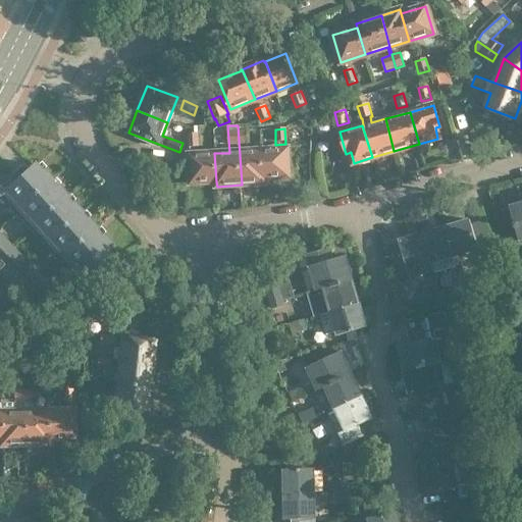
[(238,129),(239,144),(248,144),(247,129),(238,129)]
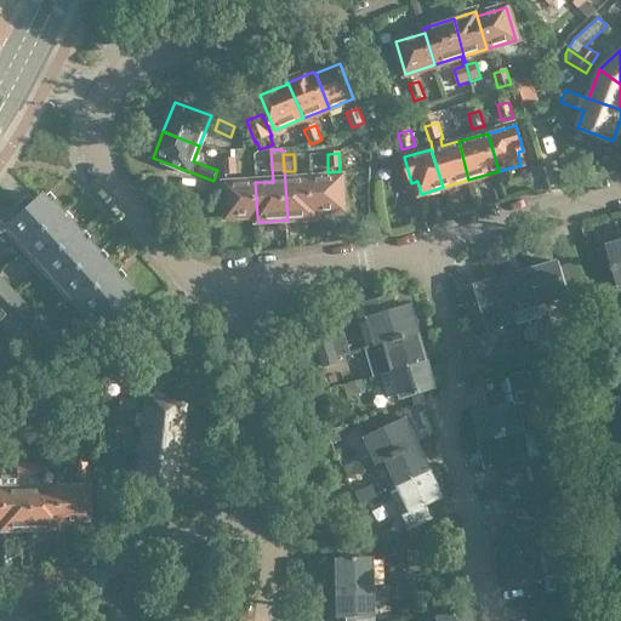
[(237,175),(235,159),(223,159),(223,176),(237,175)]
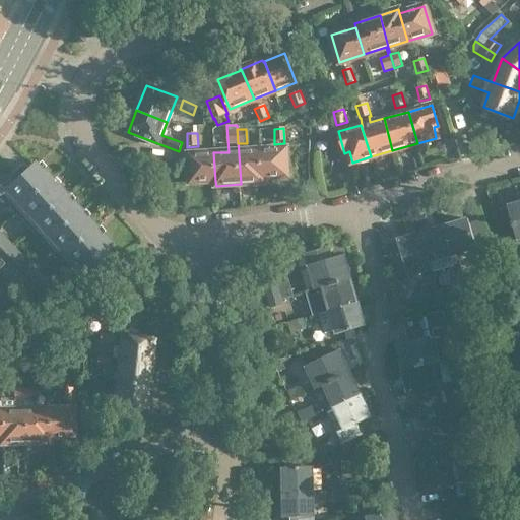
[(262,149),(265,178),(287,176),(285,148),(262,149)]
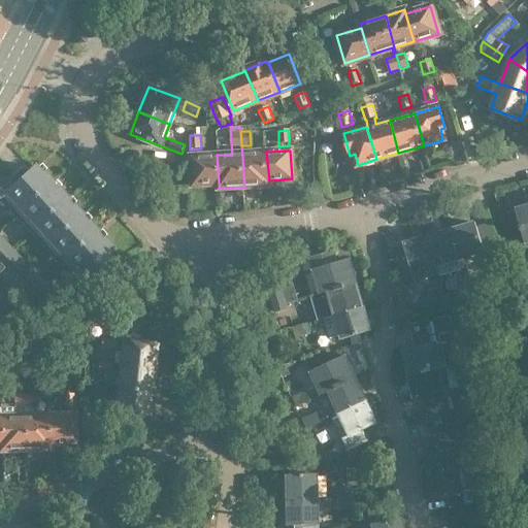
[(269,180),(266,152),(242,154),(244,187),(266,186),(266,180),(269,180)]
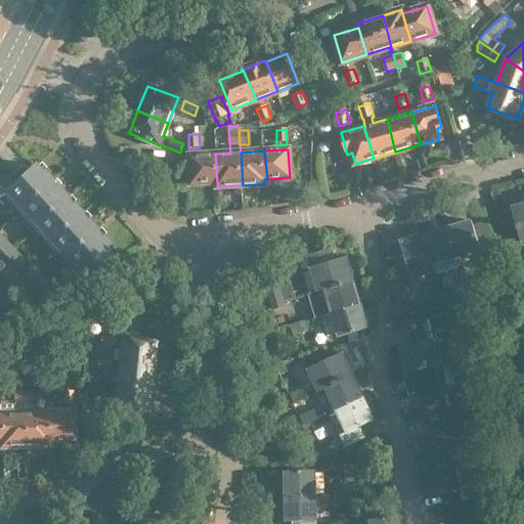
[(190,156),(192,183),(217,182),(215,154),(190,156)]
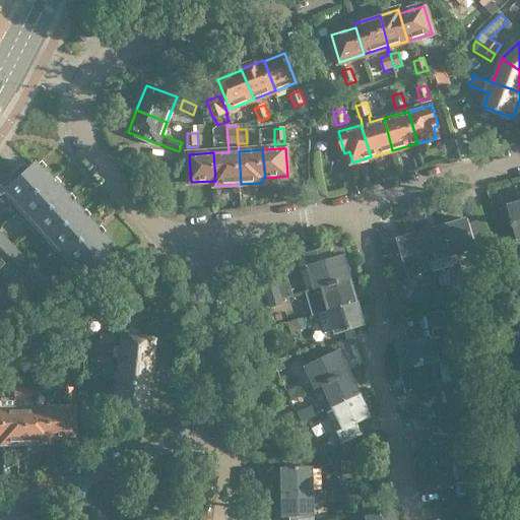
[(0,184),(0,198),(14,214),(51,180),(42,170),(40,172),(36,173),(33,169),(35,167),(34,165),(24,173),(19,168),(0,184)]
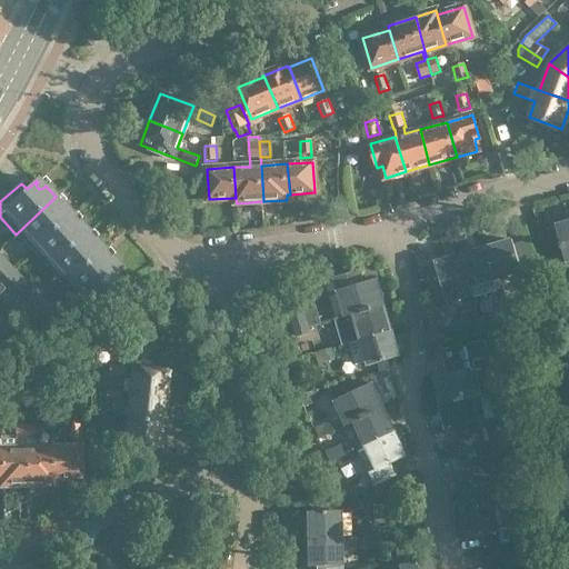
[(71,215),(56,197),(16,235),(31,252),(71,215)]
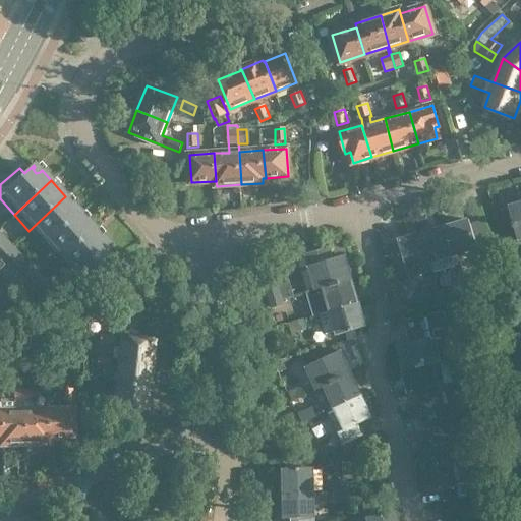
[(80,213),(65,196),(29,231),(43,246),(80,213)]
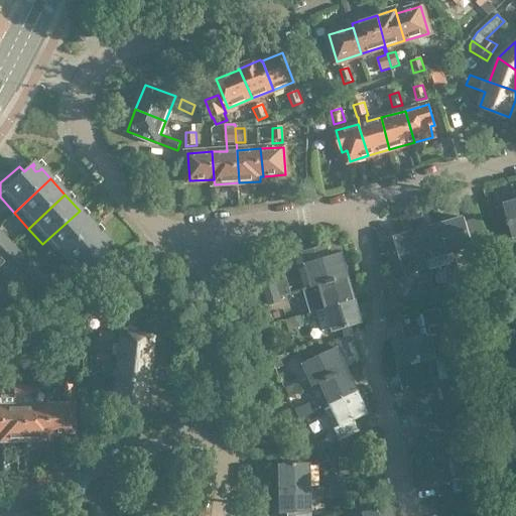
[(515,237),(515,201),(505,205),(514,238),(515,237)]
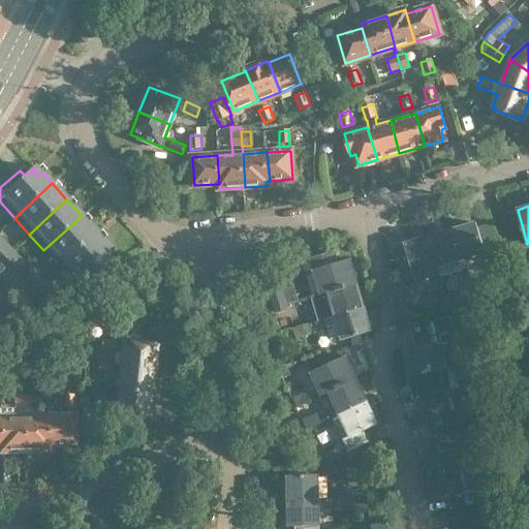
[(96,232),(82,216),(43,250),(59,267),(96,232)]
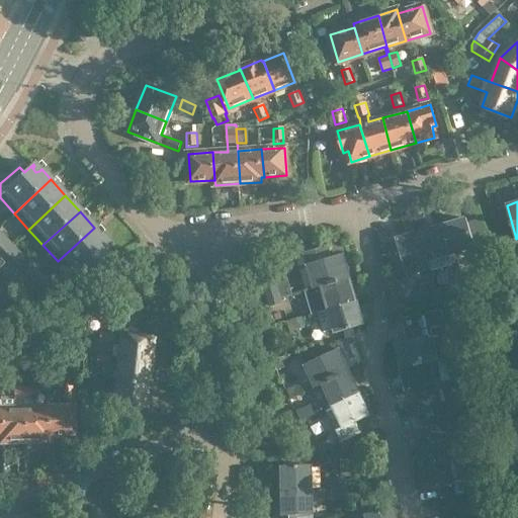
[(442,225),(451,253),(475,246),(466,218),(442,225)]
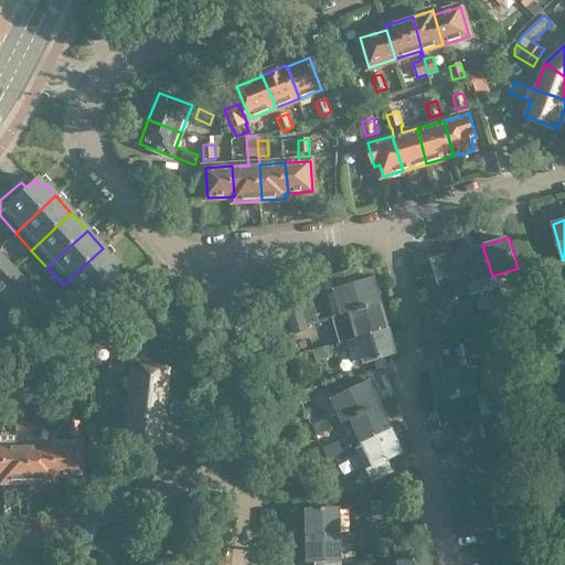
[(457,253),(467,284),(492,276),(482,245),(457,253)]
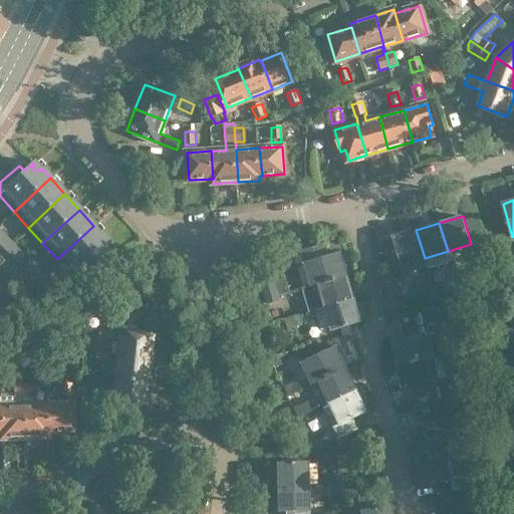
[(109,243),(93,226),(57,259),(73,276),(89,261),(96,255),(103,248),(109,243)]
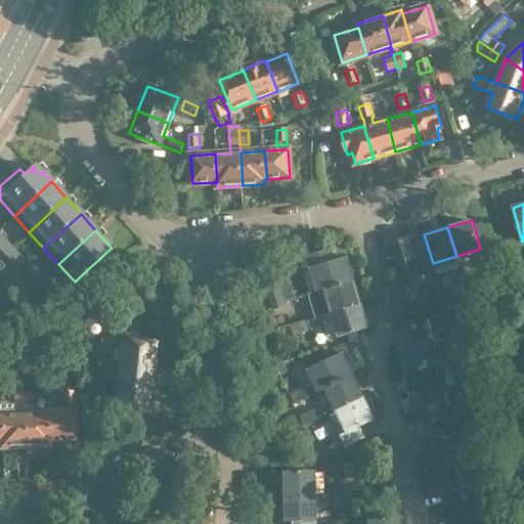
[(435,271),(433,263),(424,234),(400,242),(411,278),(435,271)]
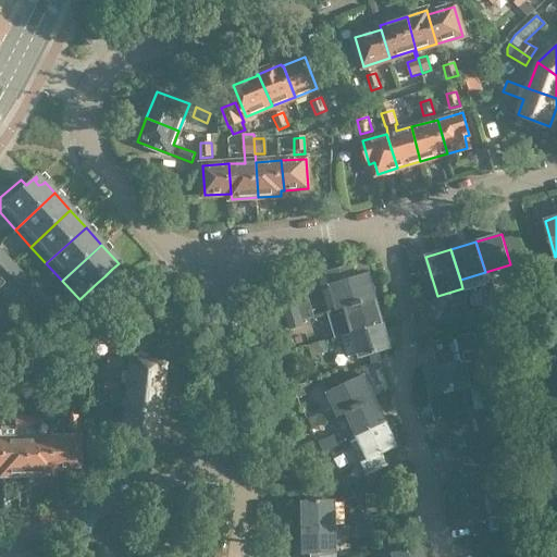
[(9,261),(3,255),(0,257),(0,267),(1,268),(9,261)]
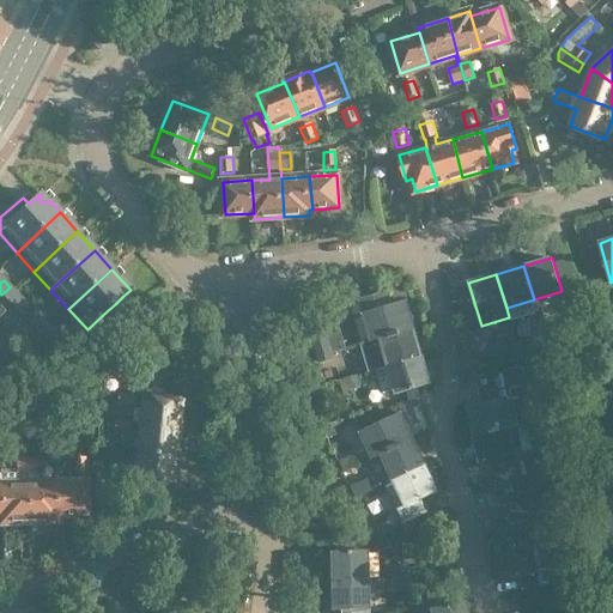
[(16,293),(10,287),(1,295),(7,302),(16,293)]
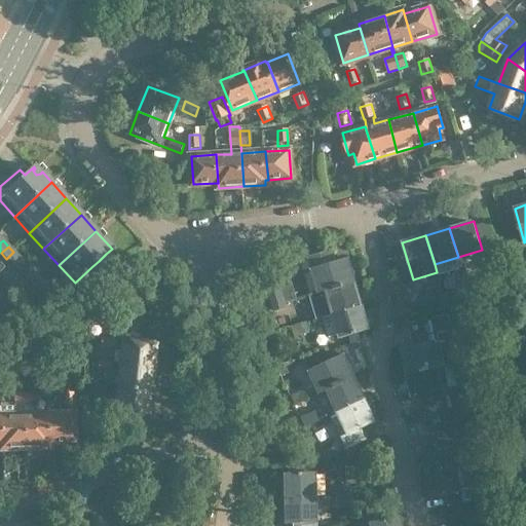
[(327,291),(357,282),(349,258),(337,261),(333,250),(307,257),(318,293),(327,291)]
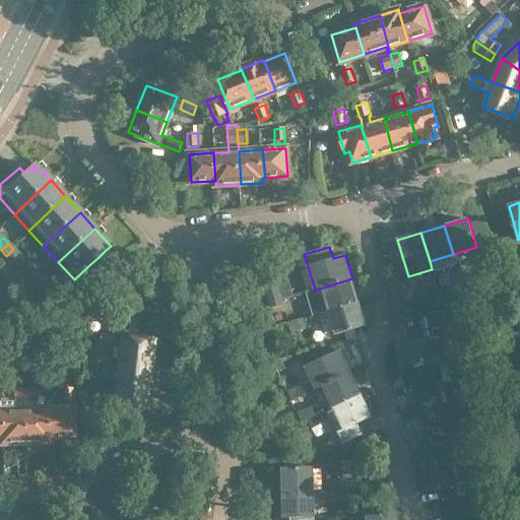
[(19,255),(13,249),(6,256),(11,262),(19,255)]
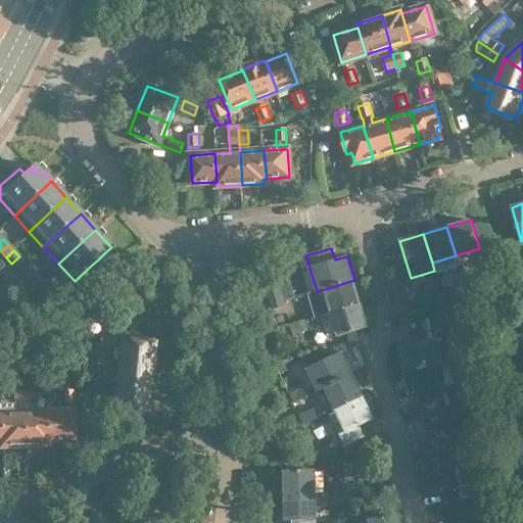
[(111,258),(105,252),(98,259),(103,266),(111,258)]
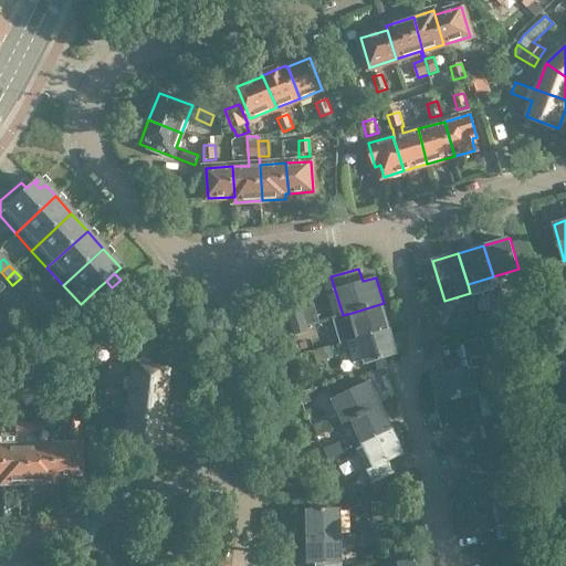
[(27,284),(21,278),(12,285),(18,291),(27,284)]
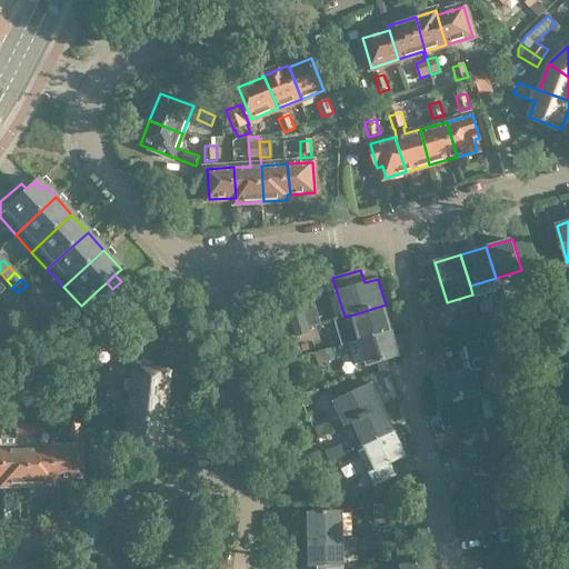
[(105,296),(112,289),(107,282),(99,289),(105,296)]
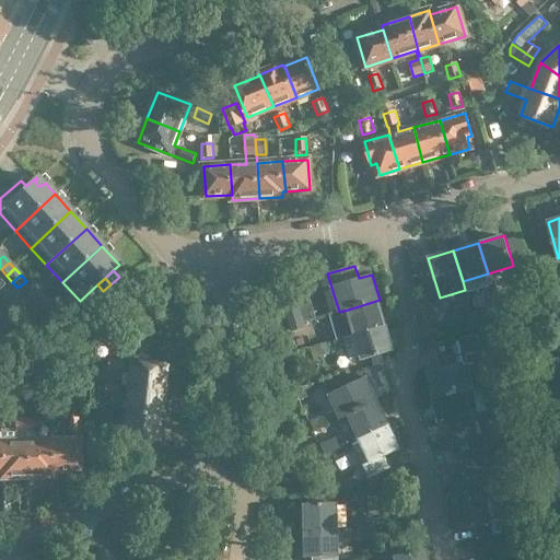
[(11,293),(3,286),(0,288),(0,294),(4,300),(11,293)]
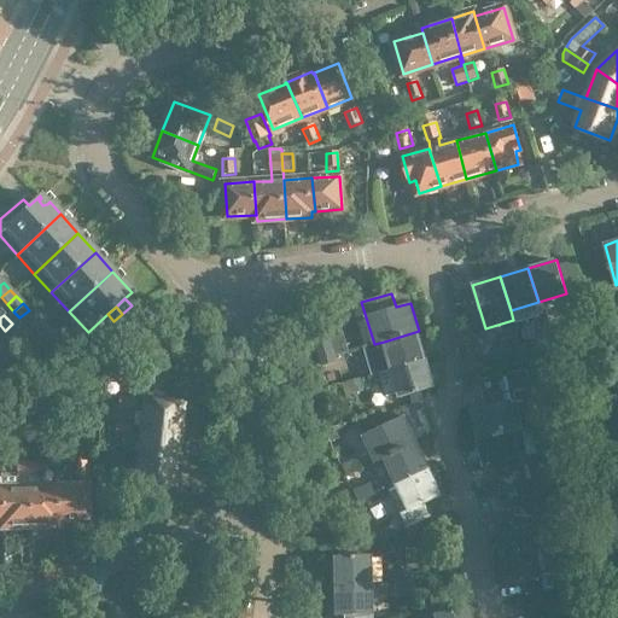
[(42,324),(35,318),(28,326),(34,332),(42,324)]
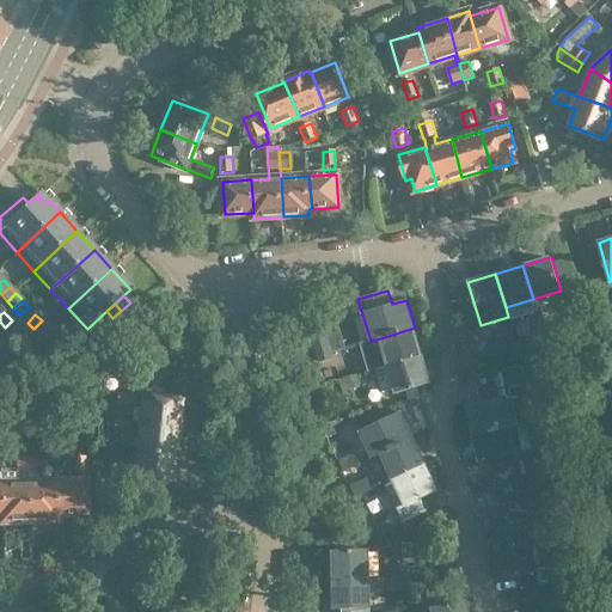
[(19,330),(12,320),(5,328),(13,336),(19,330)]
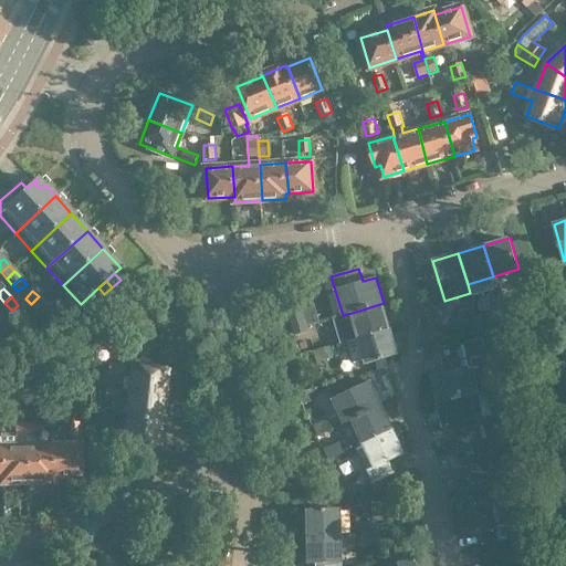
[(45,302),(39,296),(31,304),(38,310),(45,302)]
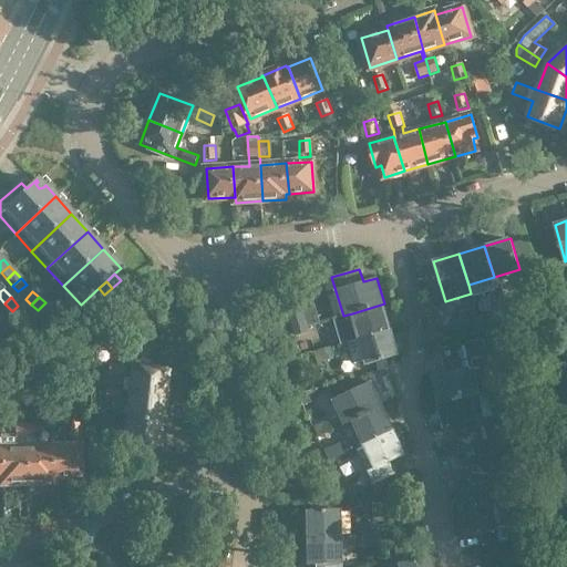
[(300,301),(308,327),(320,323),(312,297),(300,301)]
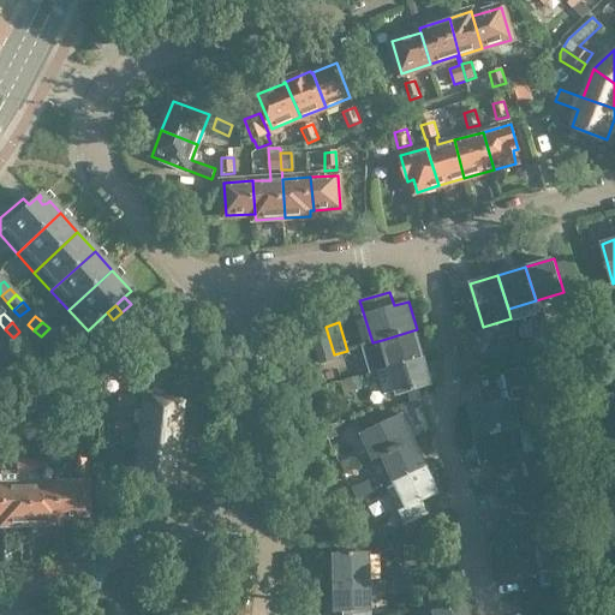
[(560,344),(555,326),(530,333),(537,359),(553,354),(550,346),(560,344)]
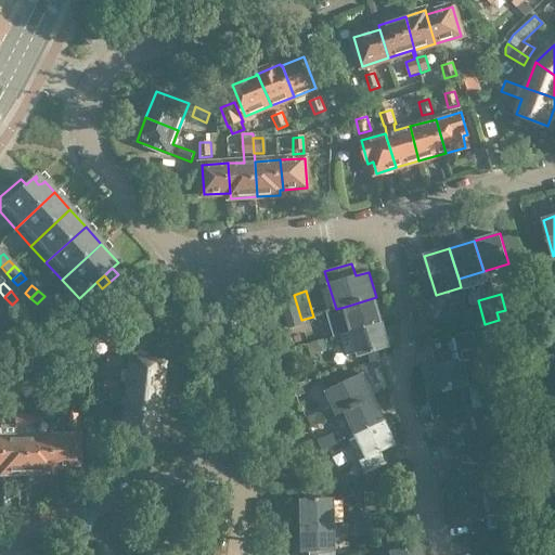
[(50,301),(44,296),(37,304),(43,309),(50,301)]
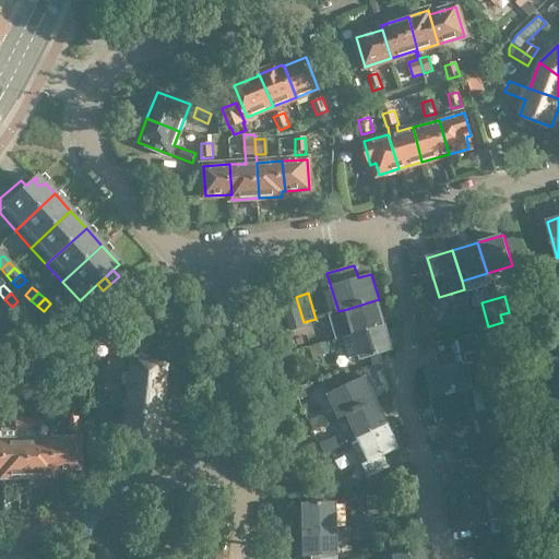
[(347,309),(355,333),(385,323),(379,299),(347,309)]
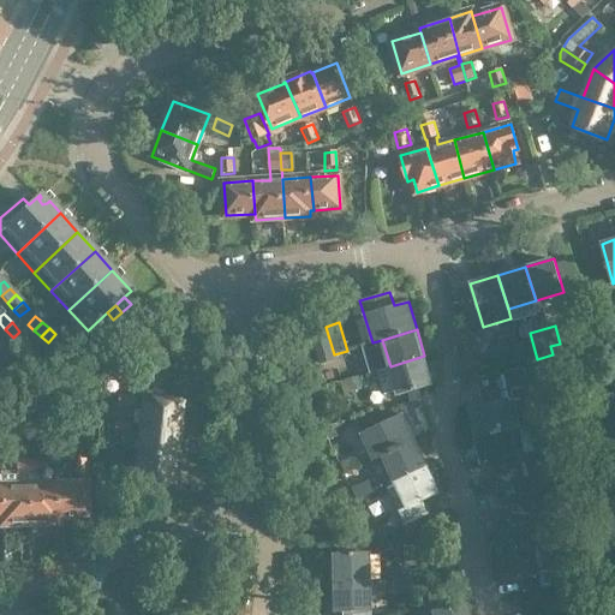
[(63,340),(55,334),(48,342),(55,348),(63,340)]
